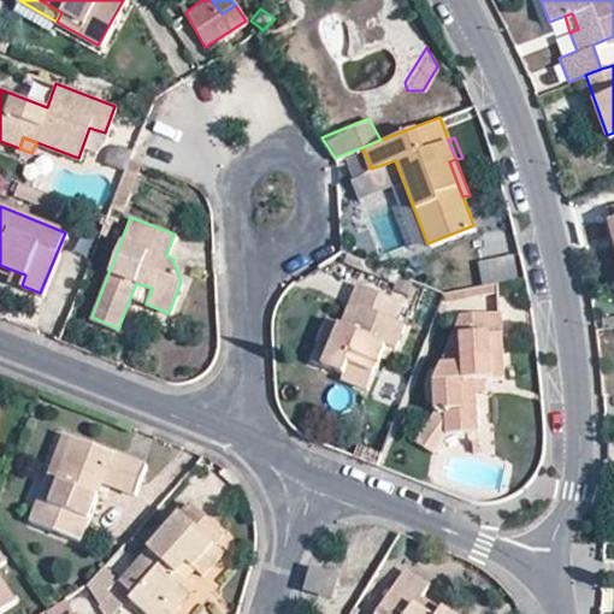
[(25,275),(12,270),(7,279),(22,285),(25,275)]
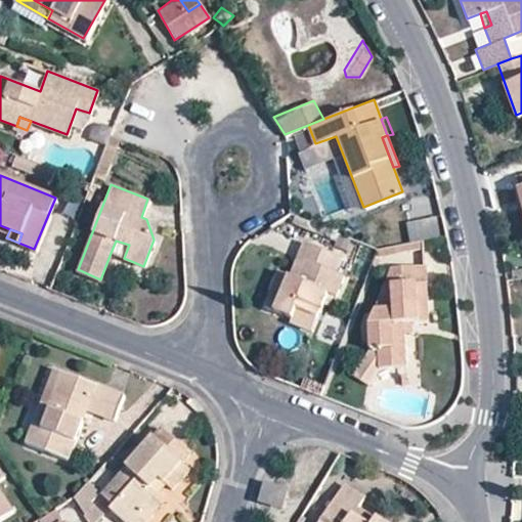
[(340,255),(301,240),(295,255),(304,258),(297,276),(288,273),(275,268),(262,303),(291,315),(289,320),(309,330),(327,290),(336,294),(344,273),(334,270),(340,255)]
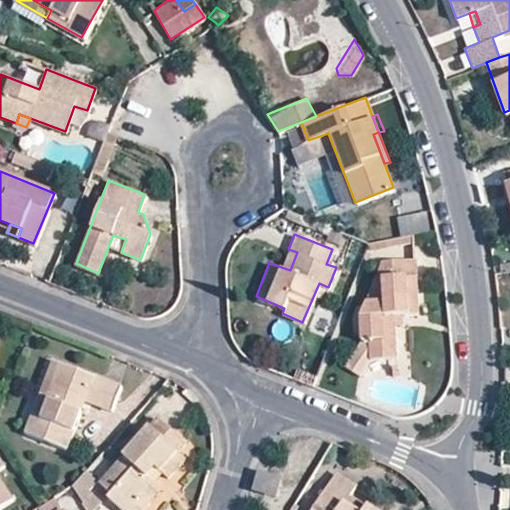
[(126,239),(113,235),(108,247),(121,252),(126,239)]
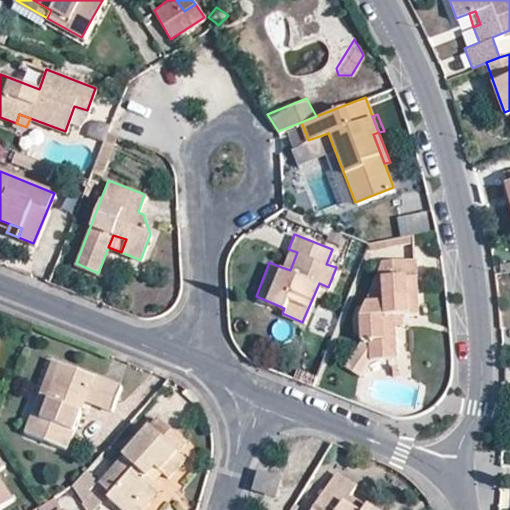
[(297,252),(288,249),(281,267),(290,270),(297,252)]
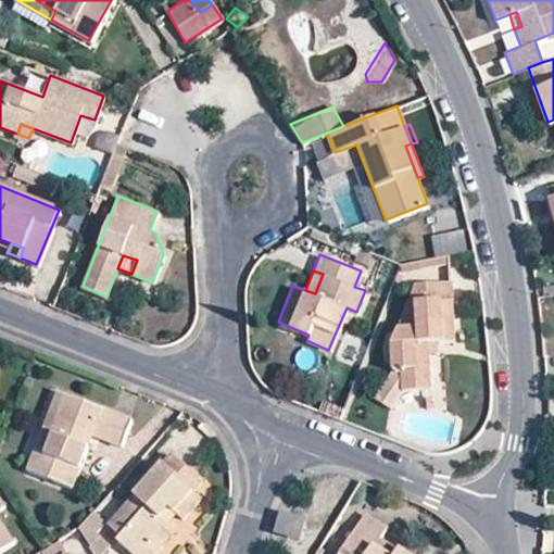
[(390,345),(390,370),(401,390),(404,390),(430,388),(430,354),(429,342),(438,342),(454,340),(452,282),(413,285),(390,345)]
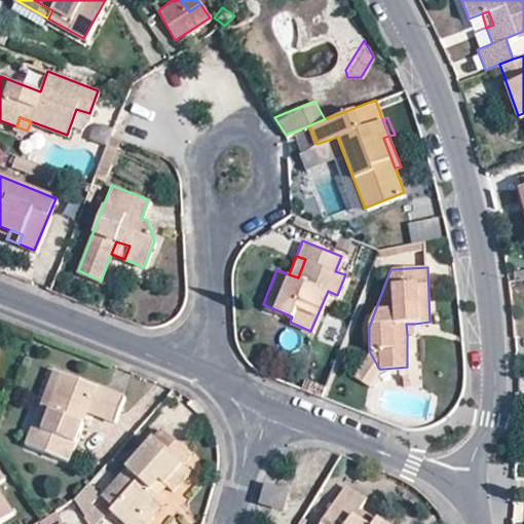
[(339,342),(347,323),(324,313),(315,333),(339,342)]
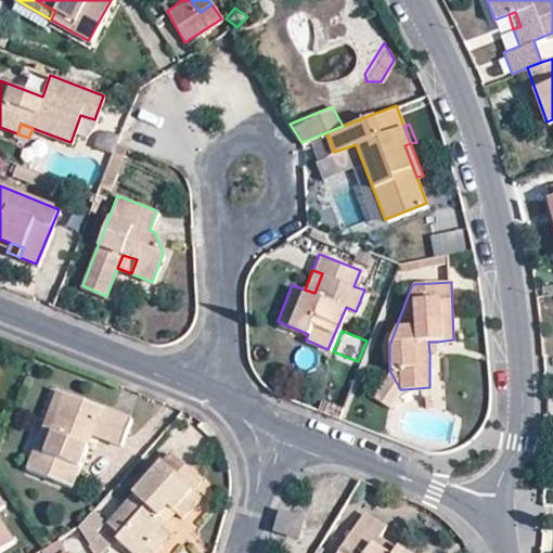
[(389,370),(371,397),(389,410),(403,389),(400,389),(389,370)]
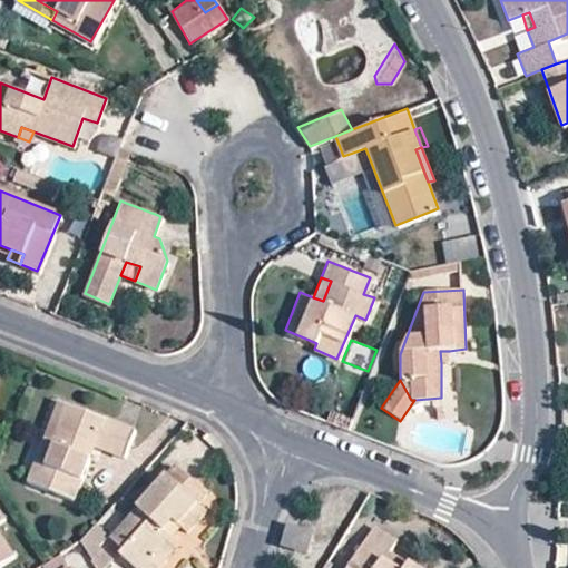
[(51,441),(66,402),(57,400),(42,438),(51,441)]
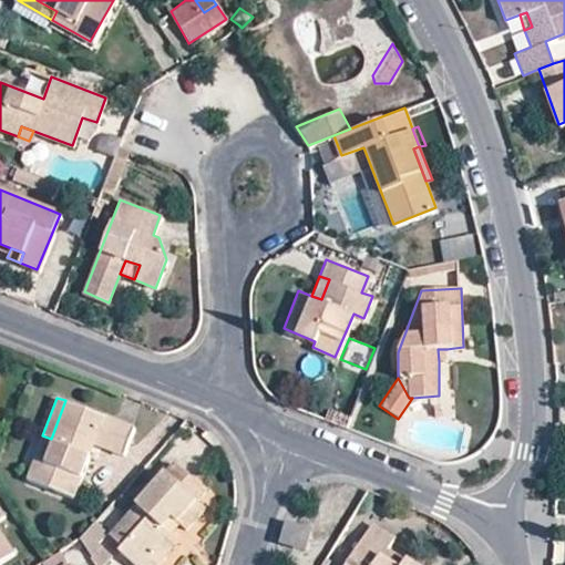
[(42,435),(27,478),(73,495),(93,441),(122,452),(132,425),(65,400),(51,439),(42,435)]
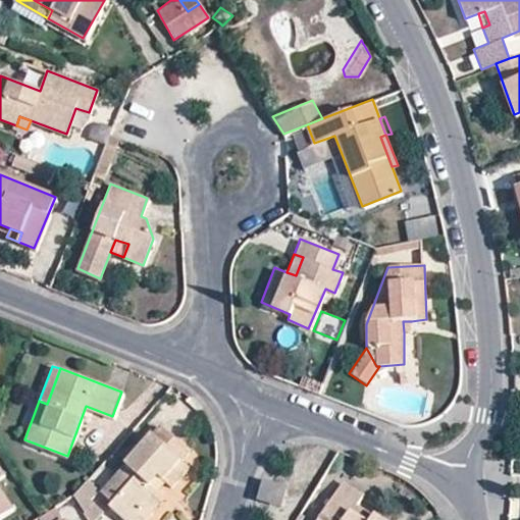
[(160,424),(100,491),(112,502),(109,506),(124,519),(143,519),(147,516),(140,510),(156,490),(151,484),(159,475),(165,481),(170,485),(189,465),(179,457),(188,449),(160,424)]
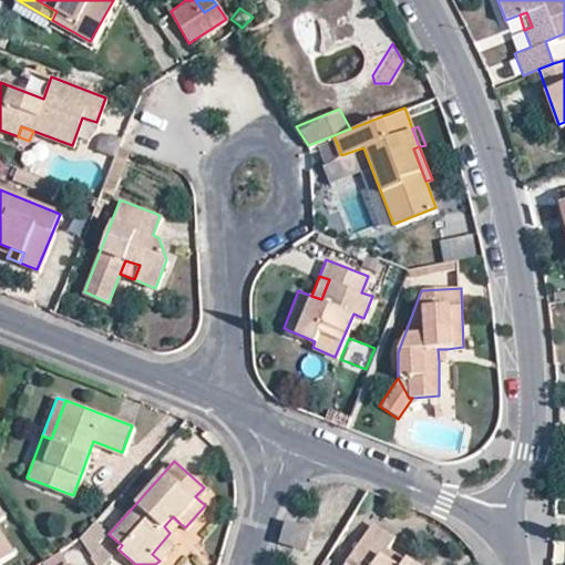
[(173,516),(164,526),(170,533),(180,523),(173,516)]
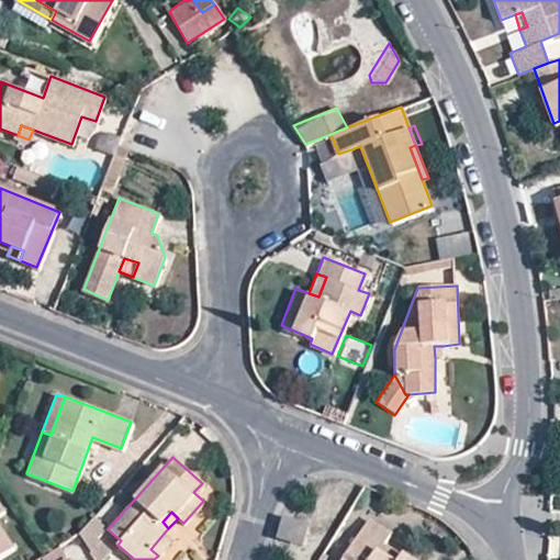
[(107,526),(93,514),(77,532),(96,559),(100,559),(111,549),(98,537),(107,526)]
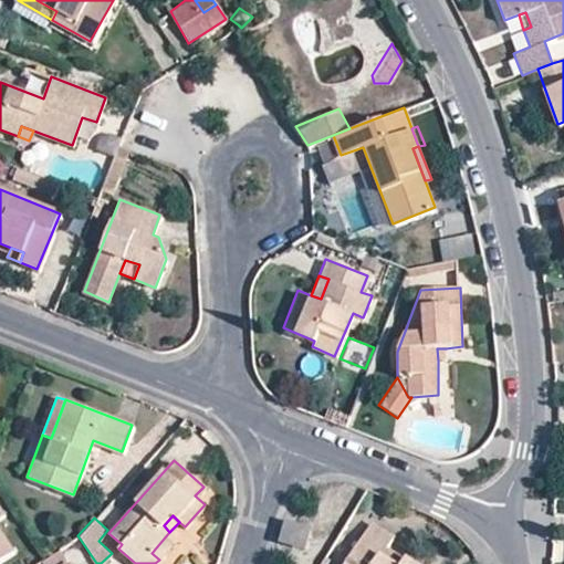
[(284,520),(279,540),(303,546),(307,526),(284,520)]
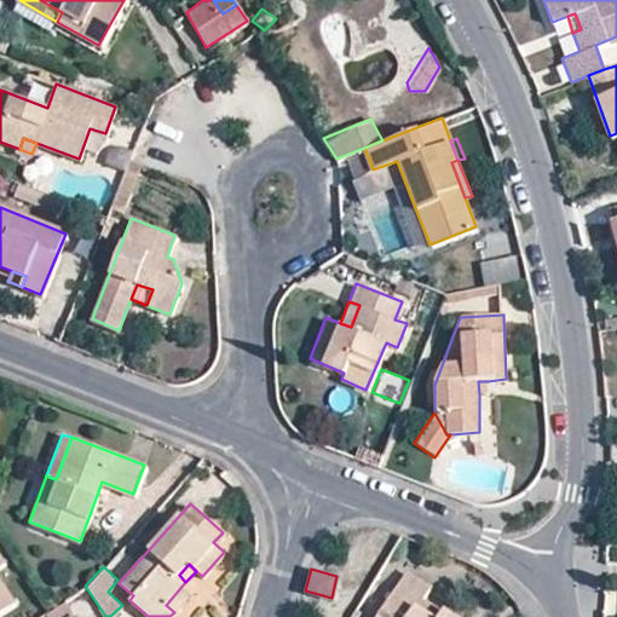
[(405,571),(375,616),(453,616),(433,604),(428,612),(415,605),(421,597),(428,586),(405,571)]
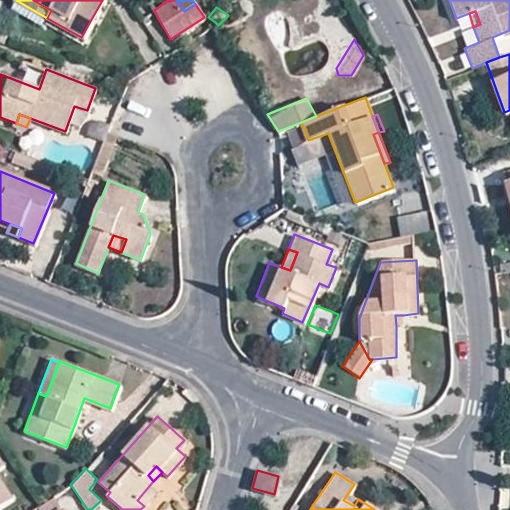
[(0,505),(11,498),(0,480),(0,505)]
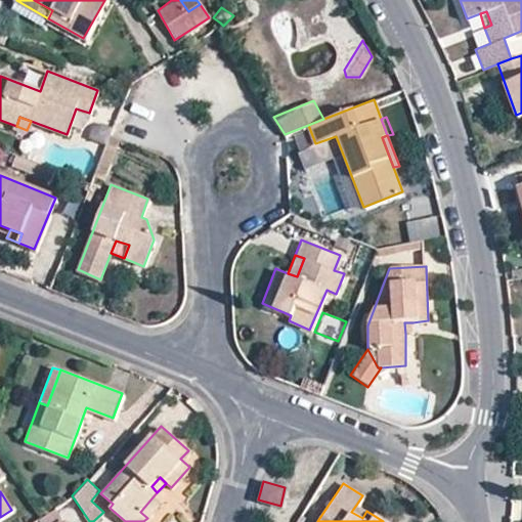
[(157,492),(140,512),(147,518),(164,498),(157,492)]
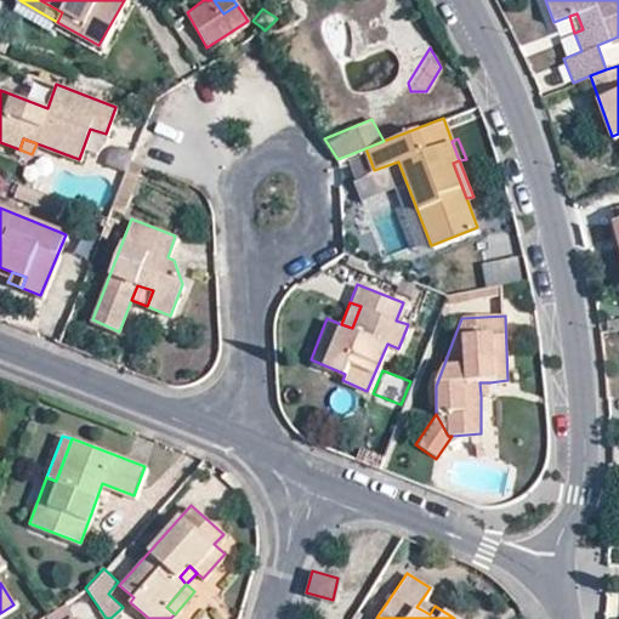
[(430,614),(435,606),(422,598),(416,607),(430,614)]
